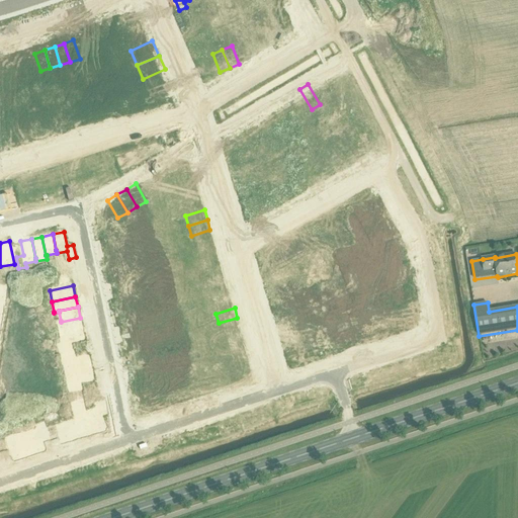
[(410,328),(403,308),(393,312),(400,331),(410,328)]
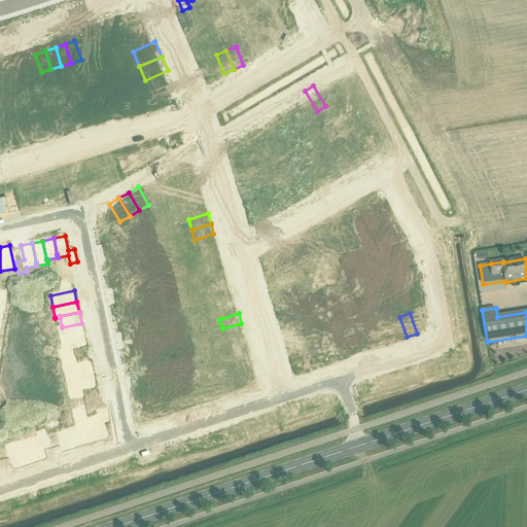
[(407,337),(399,317),(389,321),(395,341),(407,337)]
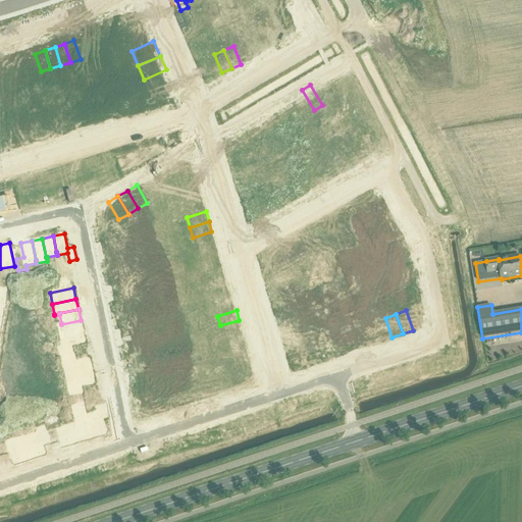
[(392,337),(385,318),(375,321),(381,341),(392,337)]
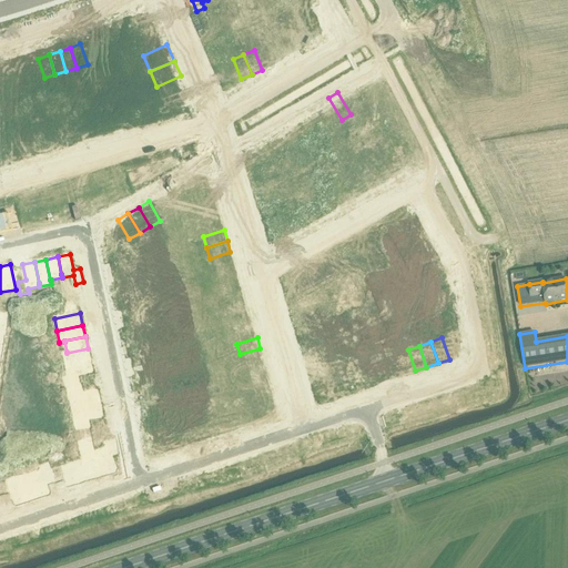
[(67,352),(62,353),(63,354),(66,365),(90,359),(88,348),(67,353),(67,352)]
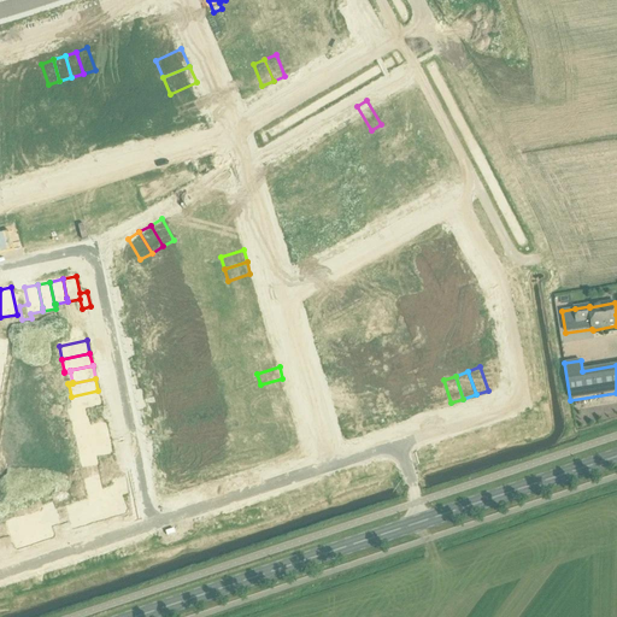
[(282,378),(260,385),(264,397),(286,391),(282,378)]
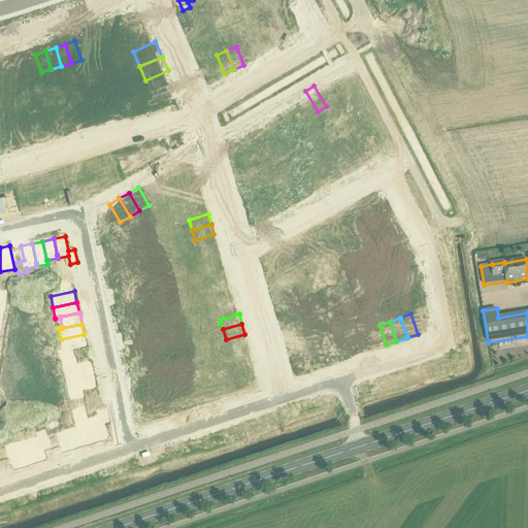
[(63,351),(59,352),(60,358),(72,356),(71,349),(86,347),(84,334),(61,339),(63,351)]
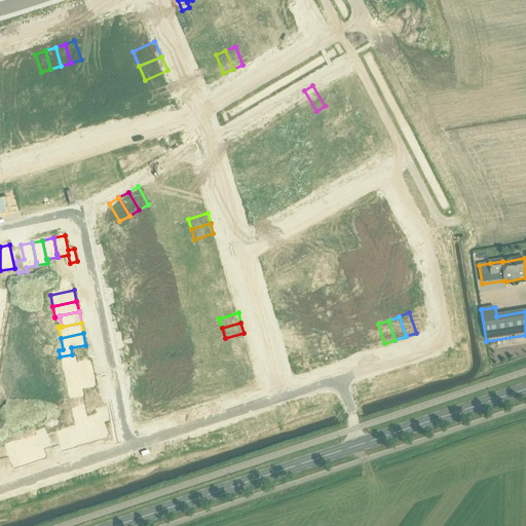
[(334,363),(345,360),(338,340),(328,343),(334,363)]
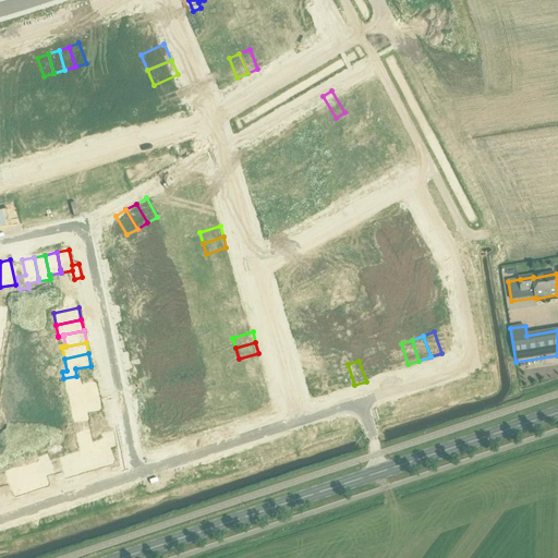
[(354,385),(348,364),(336,368),(343,389),(354,385)]
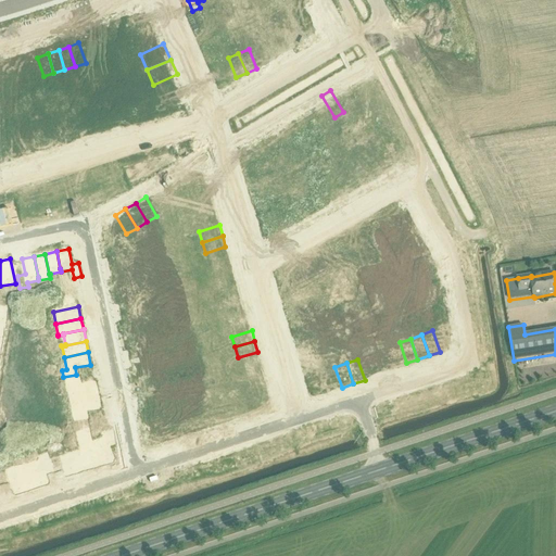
[(342,388),(335,367),(324,370),(331,391),(342,388)]
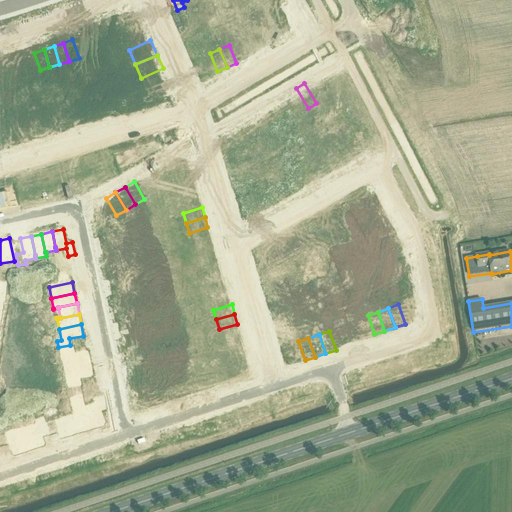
[(73,348),(61,351),(65,369),(90,364),(88,352),(74,354),(73,348)]
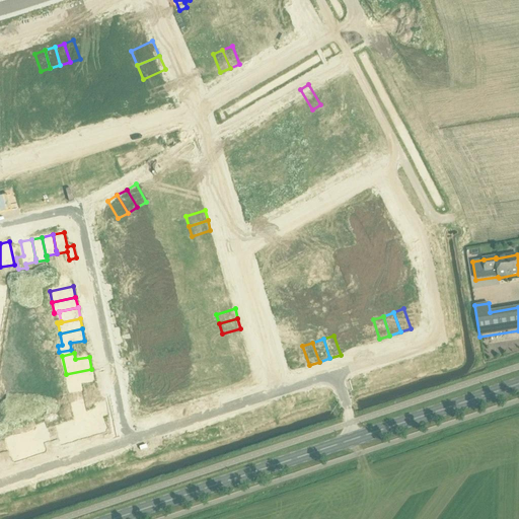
[(253,362),(244,365),(250,384),(260,381),(253,362)]
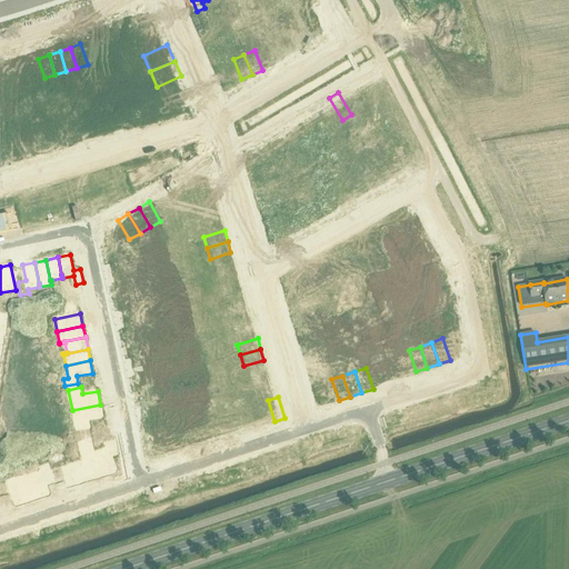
[(268,400),(259,403),(266,423),(275,421),(268,400)]
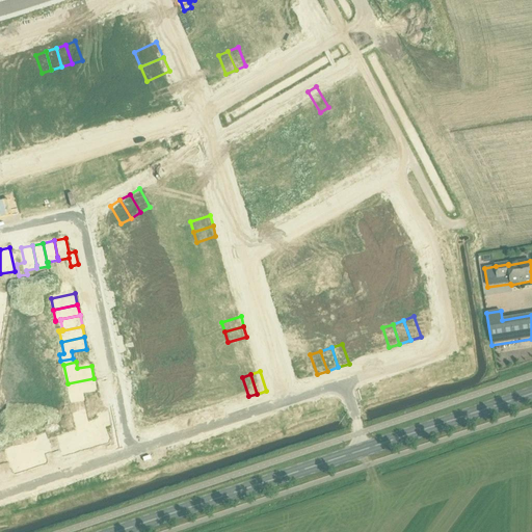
[(242,377),(234,380),(240,399),(248,396),(242,377)]
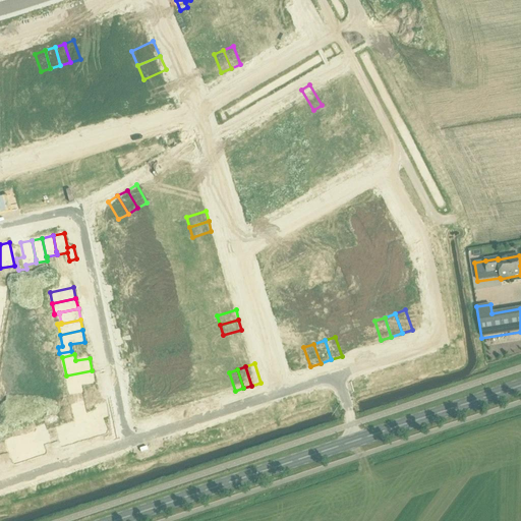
[(92,370),(66,375),(69,395),(82,392),(80,386),(95,383),(94,377),(95,377),(94,370),(92,371),(92,370)]
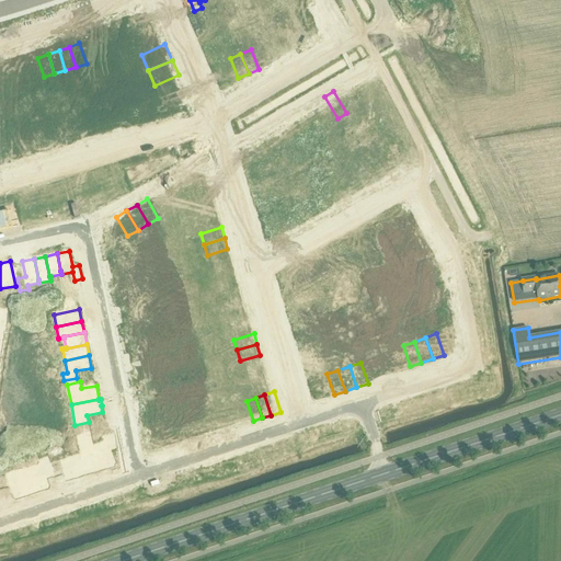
[(247,401),(238,403),(243,424),(253,421),(247,401)]
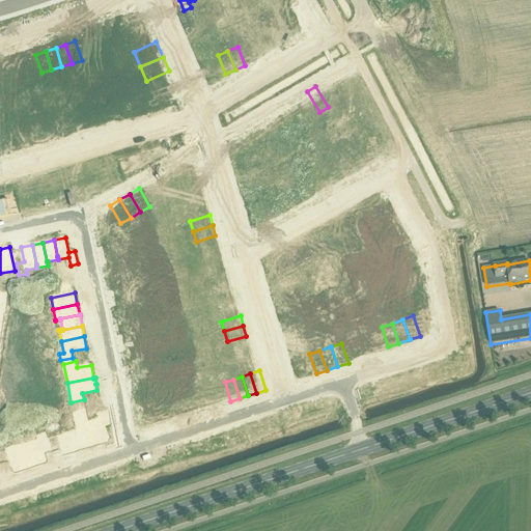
[(225,382),(217,385),(222,403),(230,401),(225,382)]
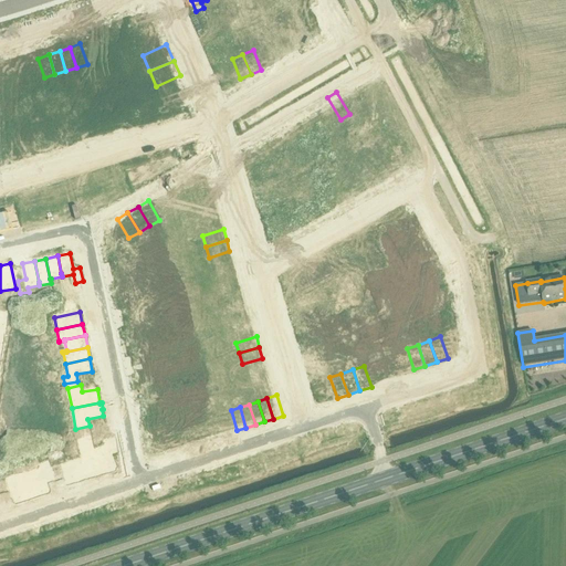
[(231,410),(222,412),(228,433),(237,430),(231,410)]
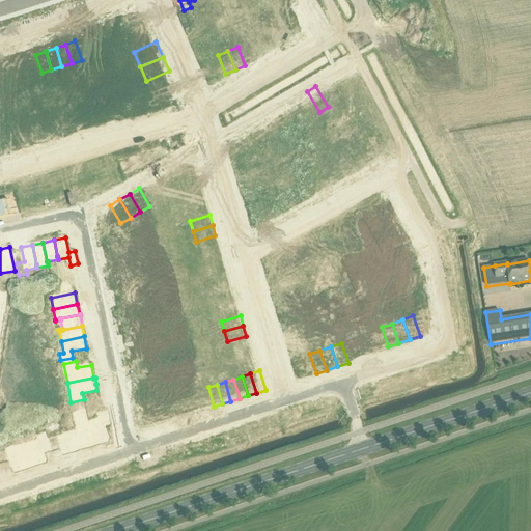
[(208,387),(199,390),(205,409),(214,407),(208,387)]
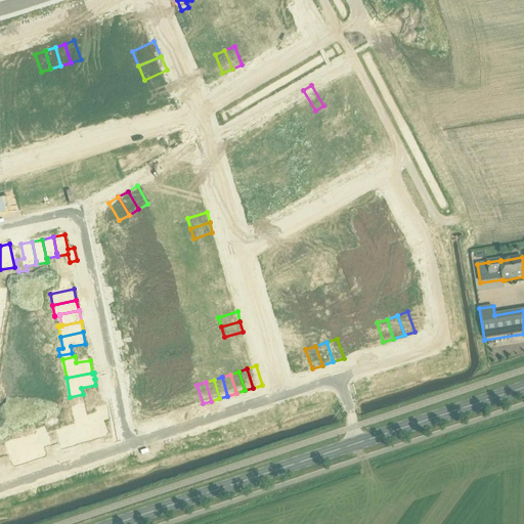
[(197,385),(187,388),(193,406),(203,403),(197,385)]
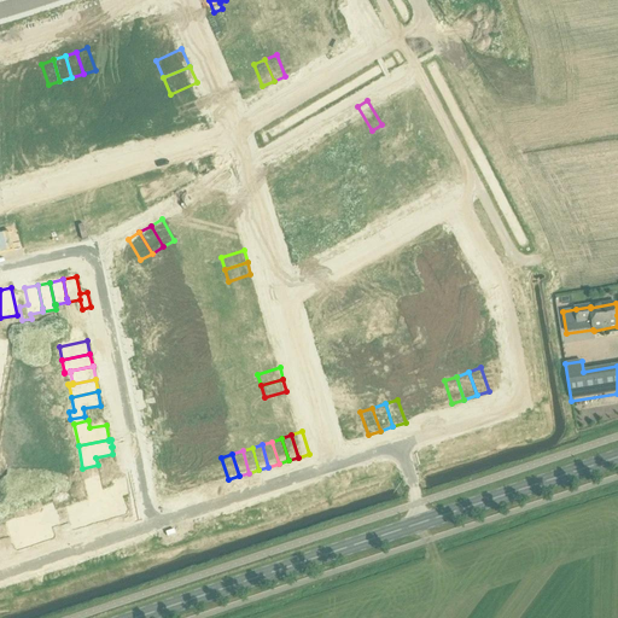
[(196,466),(184,470),(191,493),(203,489),(196,466)]
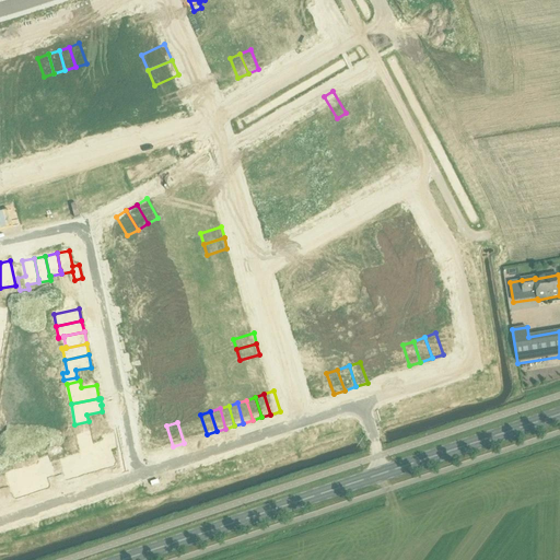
[(84,447),(83,447),(85,453),(92,473),(103,469),(95,445),(96,445),(95,444),(84,447)]
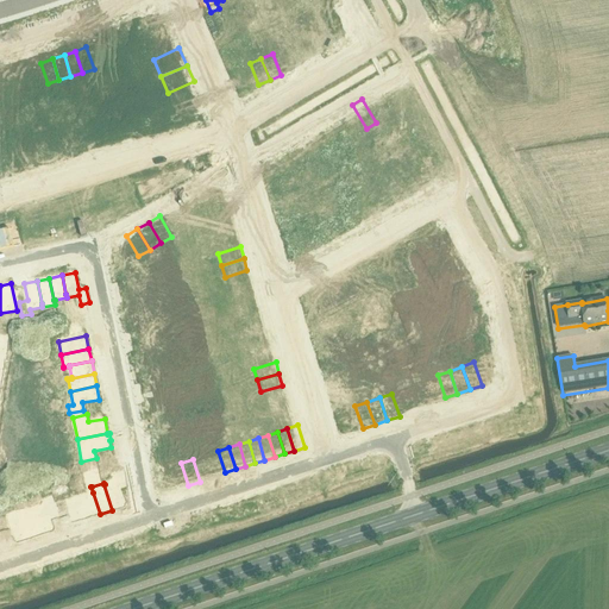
[(79,490),(58,496),(64,513),(71,510),(75,522),(88,518),(81,496),(79,490)]
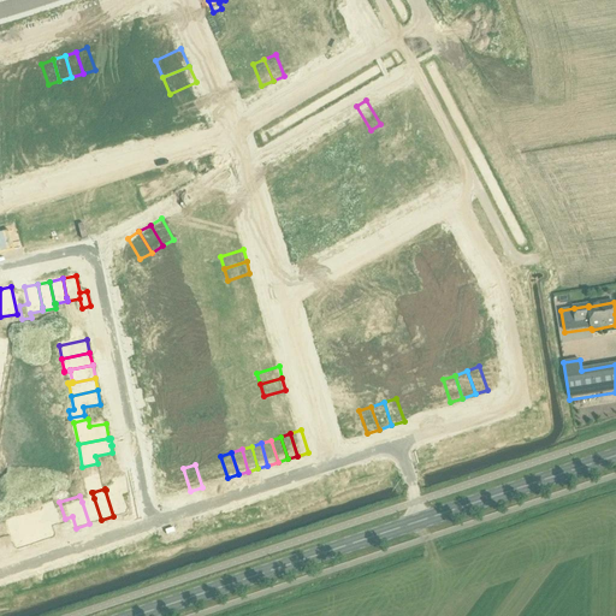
[(94,498),(82,502),(89,523),(101,520),(94,498)]
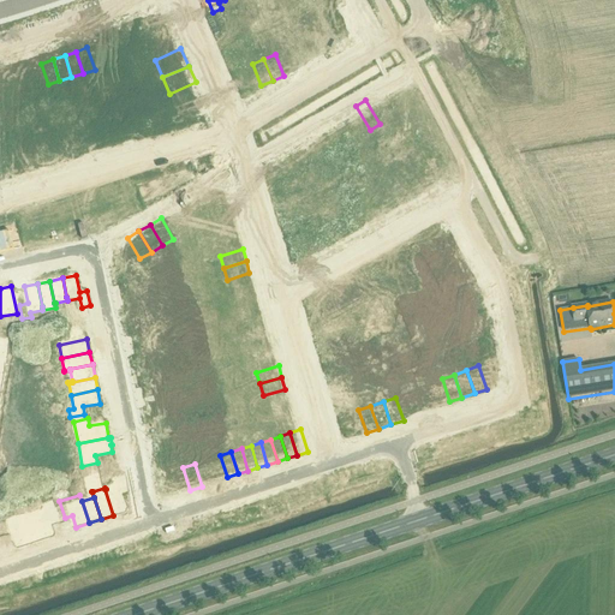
[(45,509),(33,513),(42,541),(55,536),(49,520),(57,518),(52,503),(45,506),(45,509)]
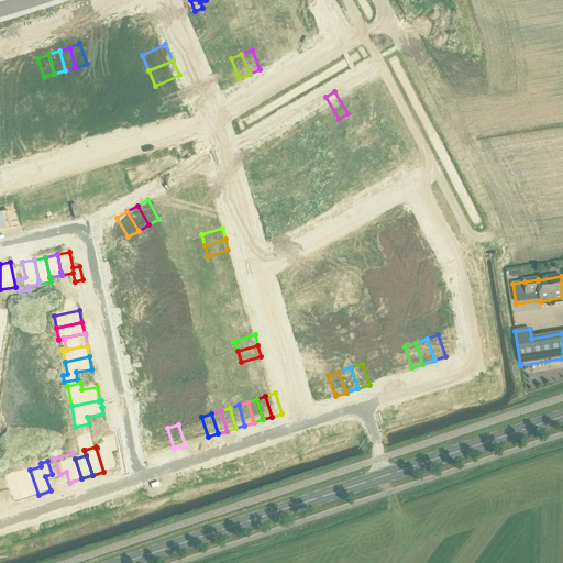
[(30,470),(19,474),(28,498),(29,498),(39,495),(30,470)]
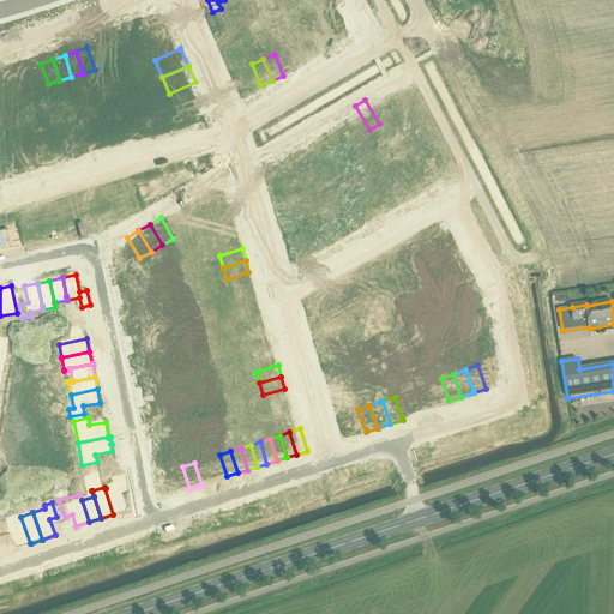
[(20,517),(7,521),(17,549),(30,545),(31,545),(31,543),(30,543),(20,517)]
